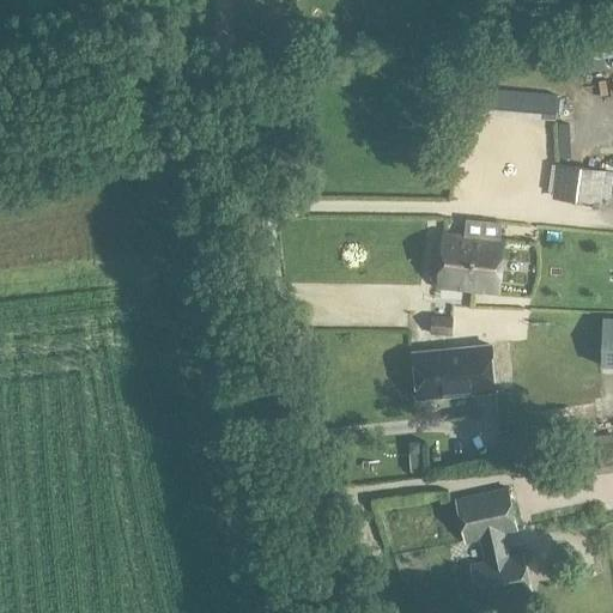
[(612,13),(542,26),(550,67),(612,56),(612,13)]
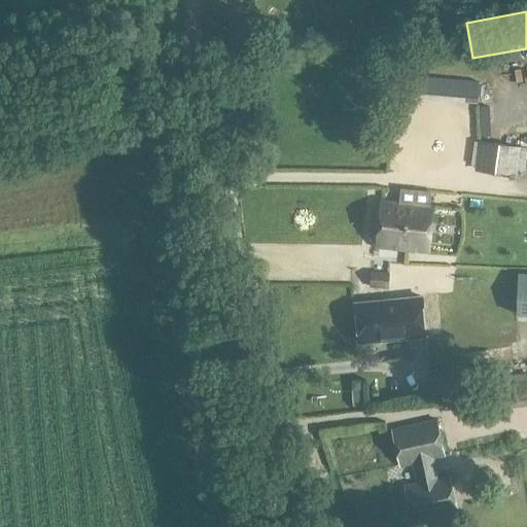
[(413,75),(411,97),(476,102),(479,81),(413,75)]
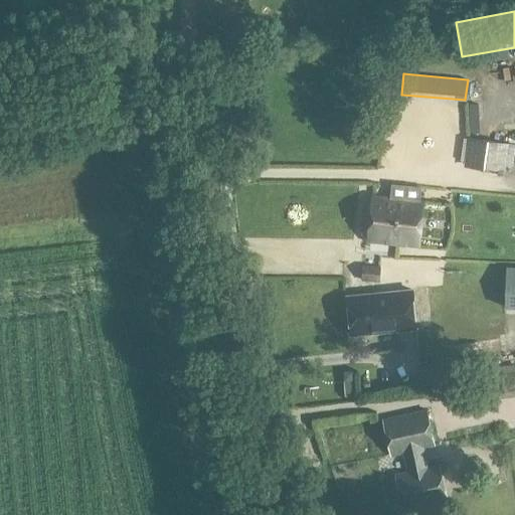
[(468,137),(464,167),(506,172),(509,143),(468,137)]
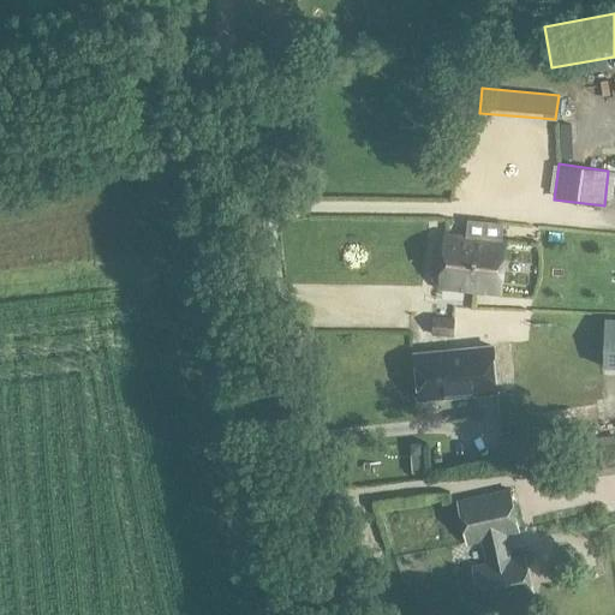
[(497,239),(466,237),(445,236),(441,287),(500,292),(505,240),(497,239)]
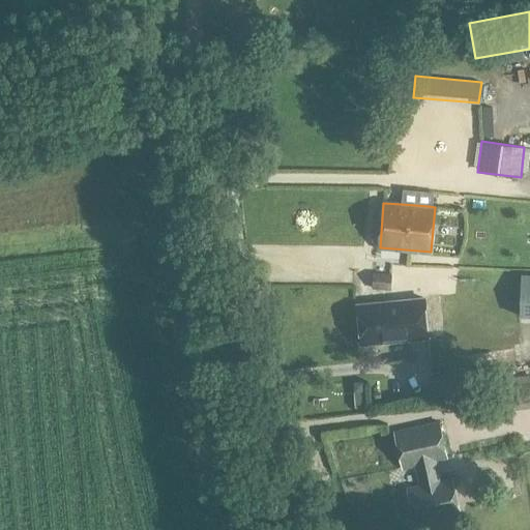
[(374,272),(372,287),(392,289),(392,273),(374,272)]
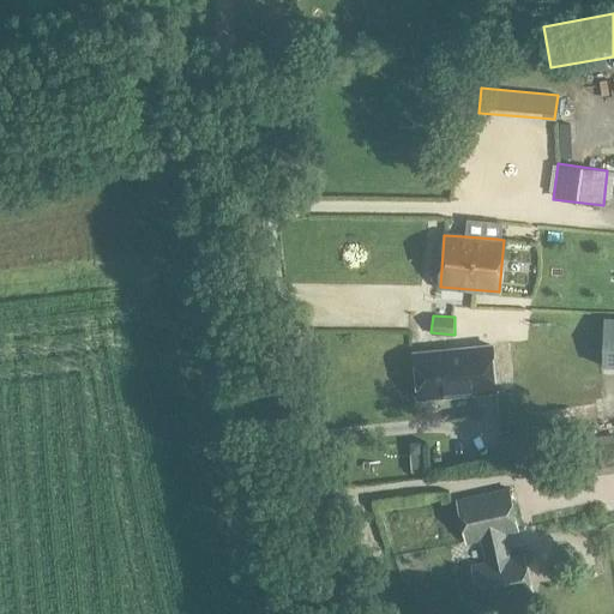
[(492,344),(414,350),(417,398),(497,391),(492,344)]
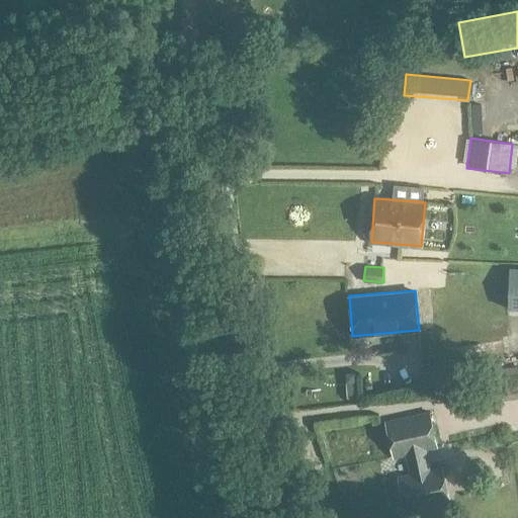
[(356,374),(347,375),(348,400),(357,399),(356,374)]
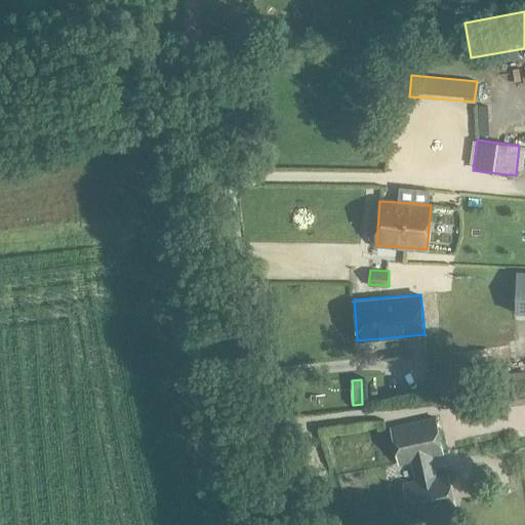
[(435,417),(391,426),(399,463),(411,460),(415,482),(404,484),(410,520),(454,512),(447,474),(435,477),(431,456),(442,454),(435,417)]
